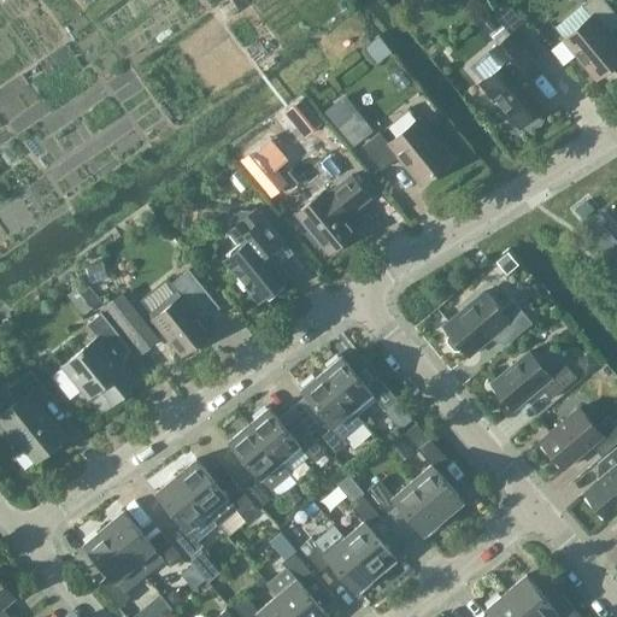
[(565,39),(551,51),(563,65),(577,54),(598,78),(616,62),(616,45),(609,34),(616,27),(616,15),(605,0),(589,0),(583,6),(592,17),(565,39)]
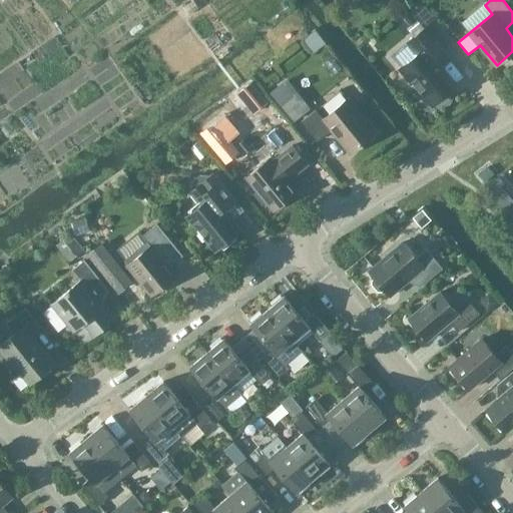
[(467,26),(476,11),(468,6),(459,21),(467,26)]
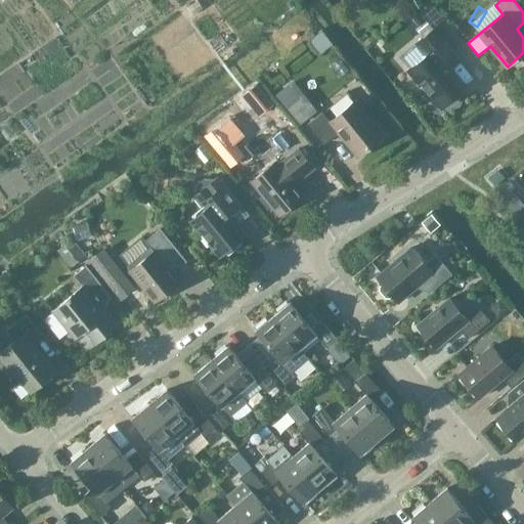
[(407,17),(418,30),(428,20),(418,8),(407,17)]
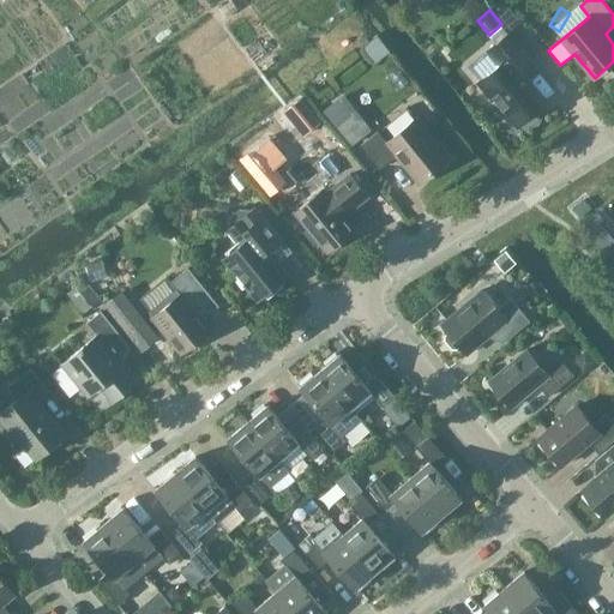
[(499,66),(479,84),(493,101),(495,100),(518,126),(524,120),(528,121),(539,113),(539,108),(546,103),(521,73),(535,61),(511,32),(487,52),(499,66)]
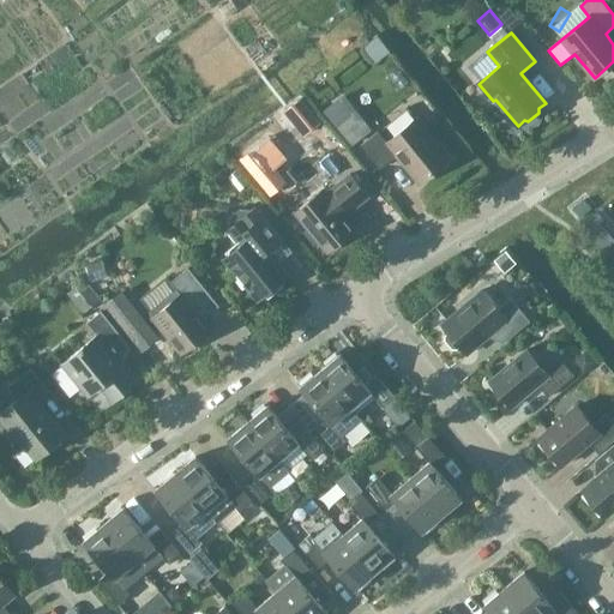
[(304,134),(319,122),(301,100),(286,113),(304,134)]
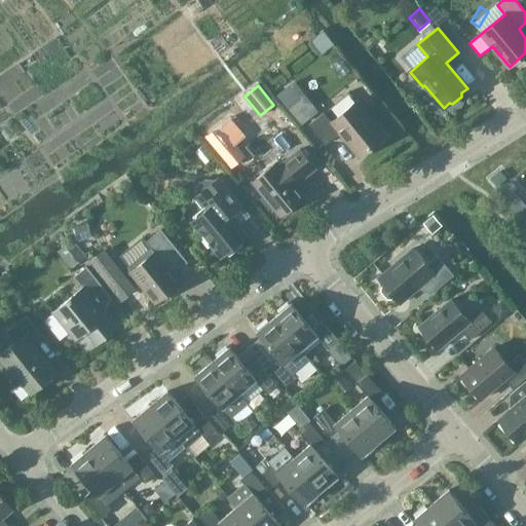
[(285,103),(296,102),(295,88),(283,90),(285,103)]
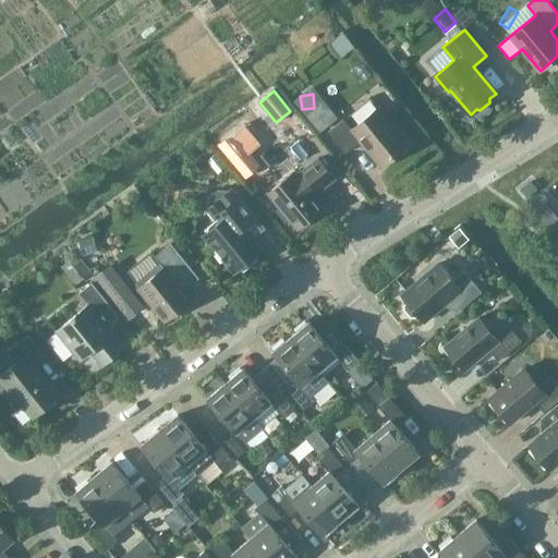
[(360,142),(381,168),(410,145),(379,108),(352,130),(343,120),(328,132),(346,154),(360,142)]
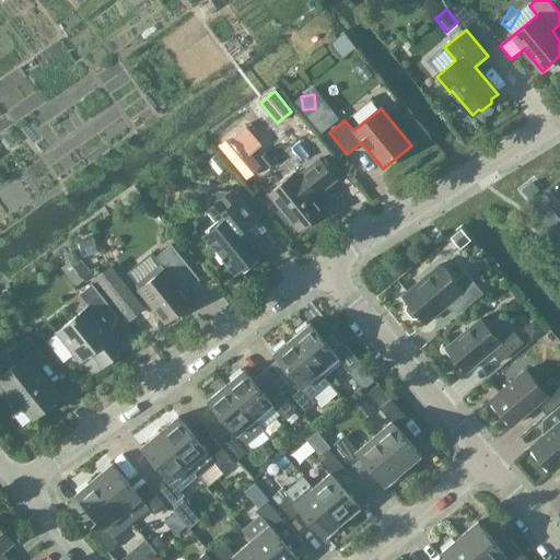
[(321,193),(336,179),(319,159),(298,177),(295,173),(269,195),(299,230),(325,209),(313,196),(319,190),(321,193)]
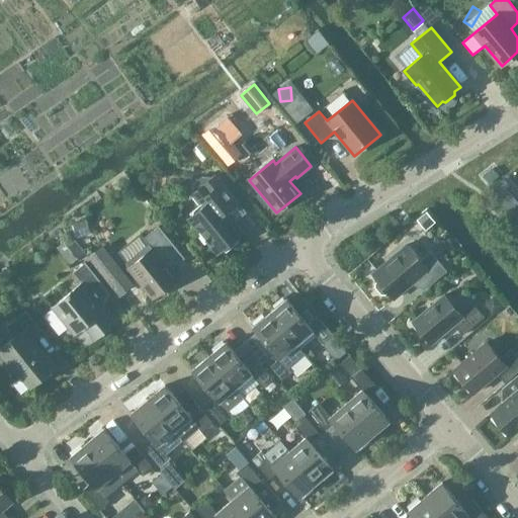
[(493,168),(483,176),(489,183),(499,176),(493,168)]
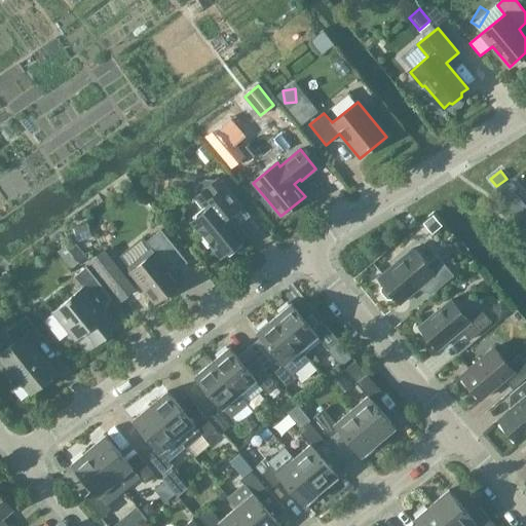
[(207,210),(192,222),(222,259),(248,237),(230,216),(241,208),(218,178),(217,180),(205,179),(197,185),(196,195),(195,196),(207,210)]
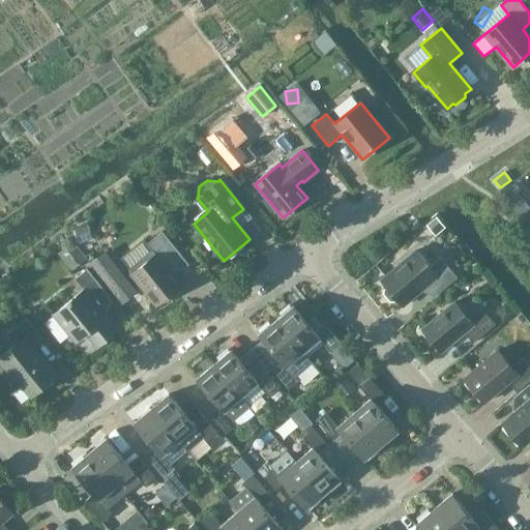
[(501,195),(506,202),(517,193),(521,190),(514,183),(501,195)]
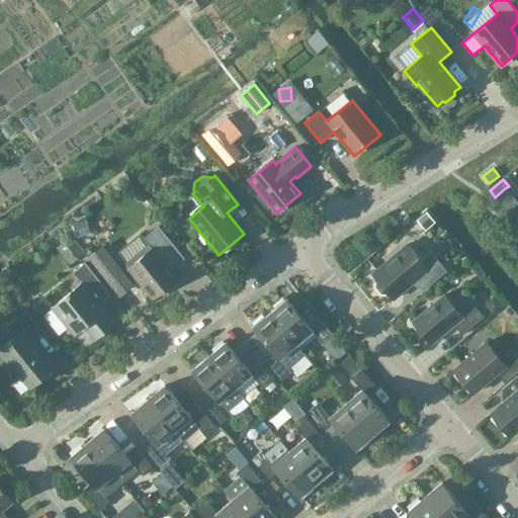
[(434,219),(427,210),(417,219),(425,227),(434,219)]
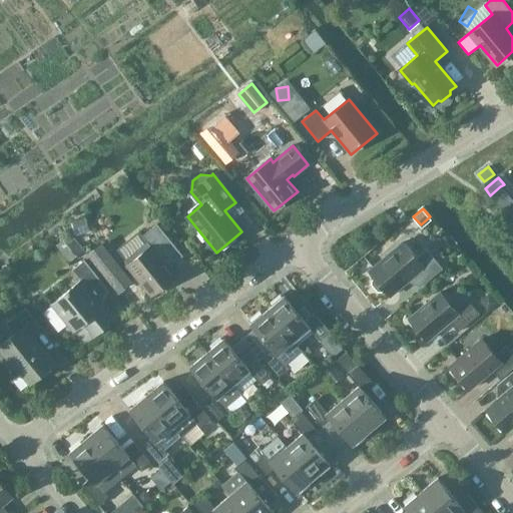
[(81,217),(71,221),(75,234),(85,231),(81,217)]
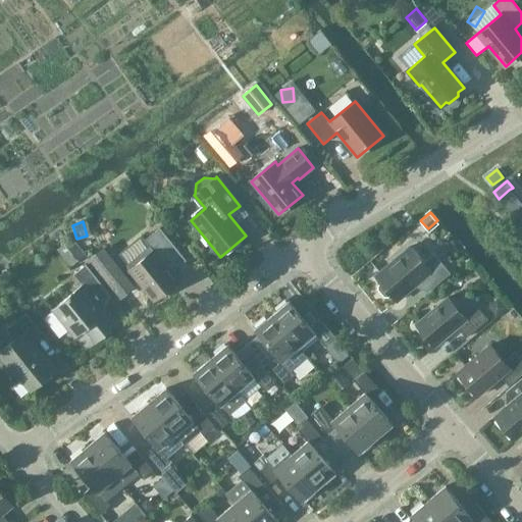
[(142,236),(119,254),(132,269),(129,270),(155,301),(179,280),(166,264),(180,253),(160,227),(145,240),(142,236)]
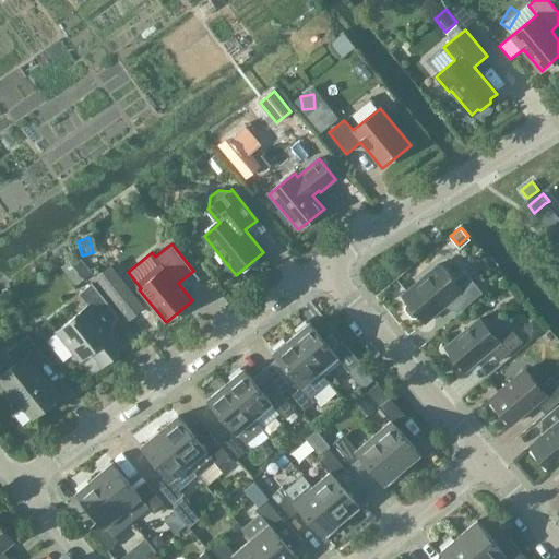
[(92,272),(91,271),(85,264),(76,254),(61,268),(76,286),(92,272)]
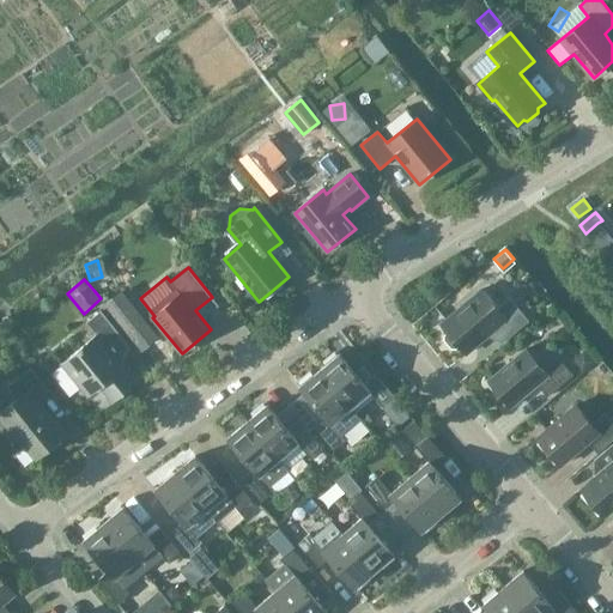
[(120,290),(103,303),(141,350),(158,337),(120,290)]
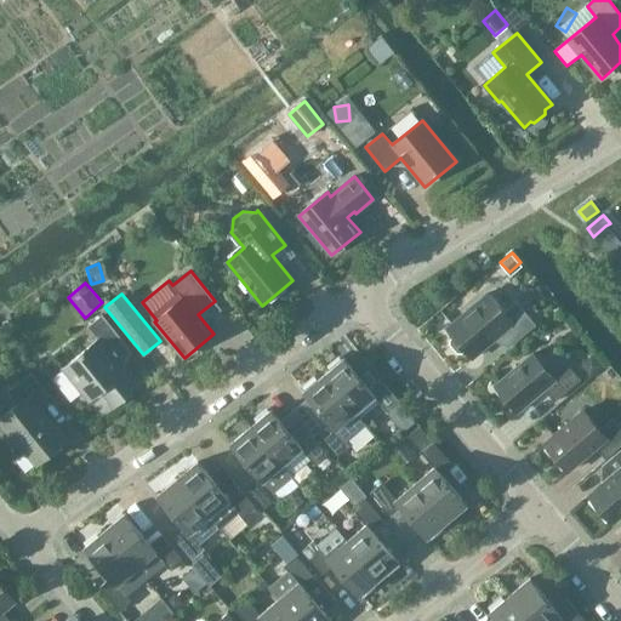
[(536,325),(517,302),(505,313),(489,294),(446,329),(454,337),(451,340),(450,345),(457,352),(462,353),(466,351),(473,359),(503,332),(514,345),(536,325)]
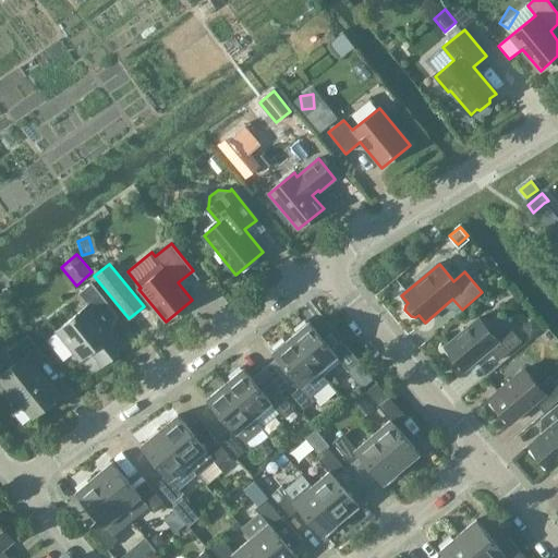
[(107,326),(119,317),(92,283),(80,293),(89,305),(57,331),(81,360),(92,351),(102,365),(124,348),(107,326)]
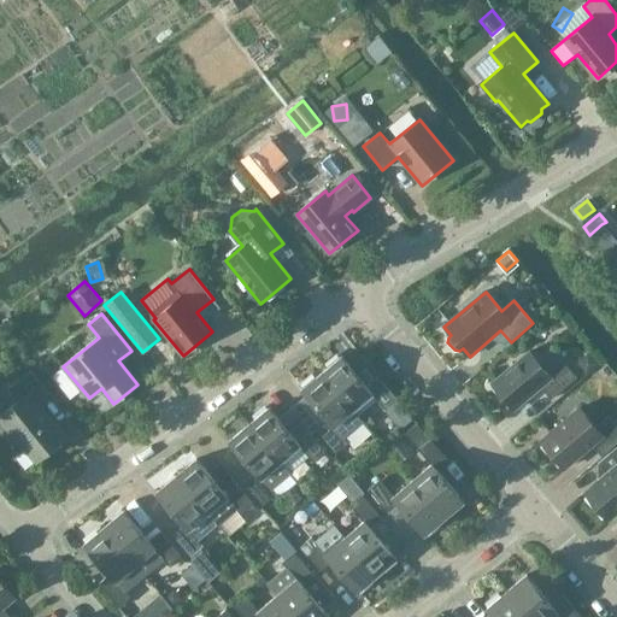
[(577,378),(566,365),(552,377),(529,352),(492,383),(515,410),(541,388),(551,400),(577,378)]
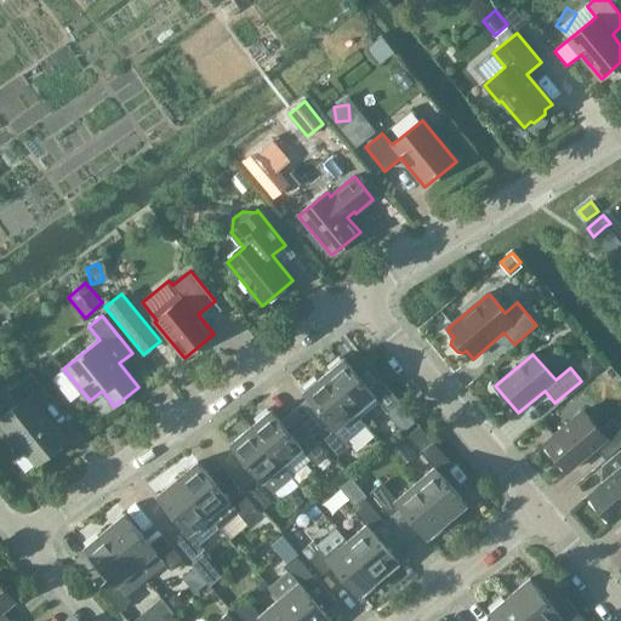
[(602,366),(593,357),(586,362),(586,369),(592,375),(602,366)]
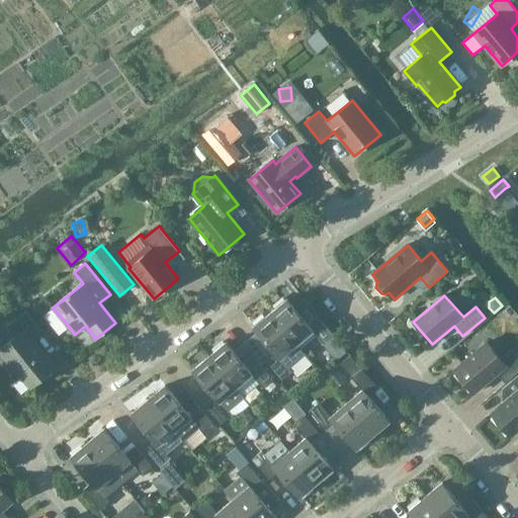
[(309,324),(289,300),(287,298),(270,313),(296,344),(313,331),(324,345),(334,336),(318,317),(309,324)]
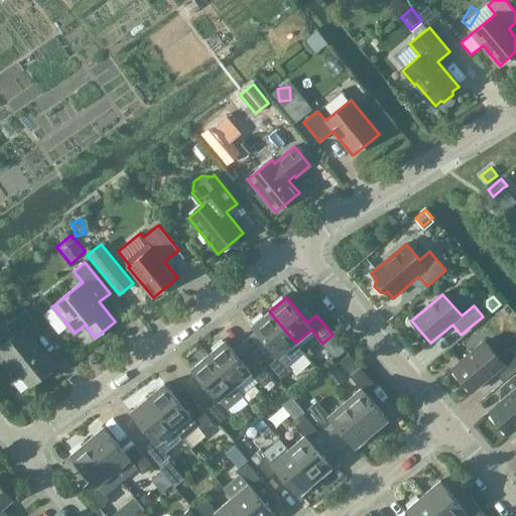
[(48,304),(38,311),(53,333),(62,326),(48,304)]
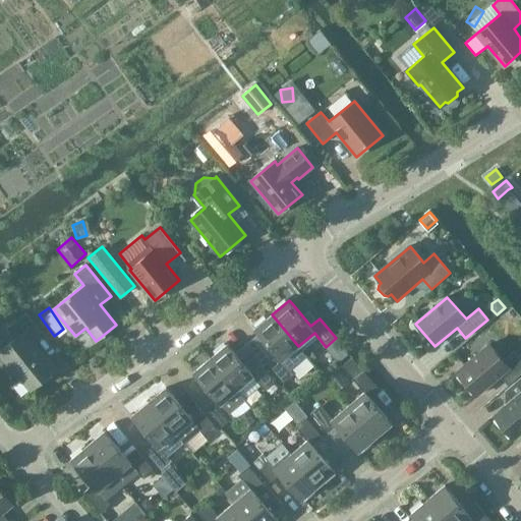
[(17,395),(26,387),(30,391),(44,380),(45,381),(44,382),(45,383),(46,382),(52,377),(53,377),(54,375),(53,373),(52,374),(51,373),(56,369),(43,353),(40,355),(30,343),(43,333),(42,331),(41,331),(26,312),(6,329),(15,340),(0,351),(0,353),(0,354),(19,378),(9,386),(17,395)]
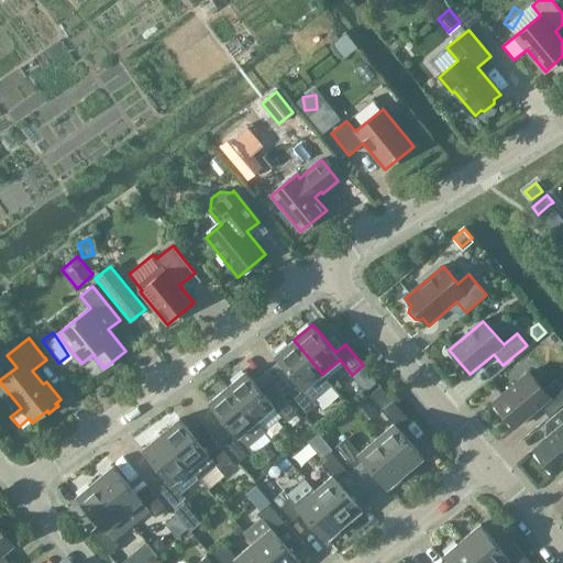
[(331,384),(322,374),(294,340),(275,355),(277,359),(299,383),(288,392),(307,414),(318,404),(315,399),(332,385),(331,384)]
